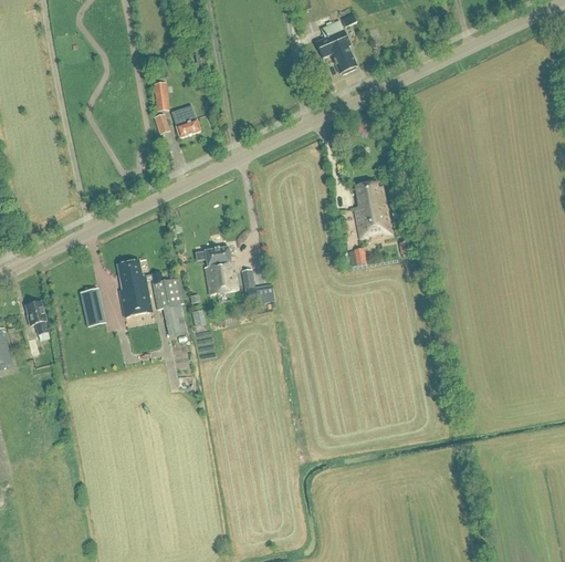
[(353,12),(341,18),(345,25),(356,20),(353,12)]
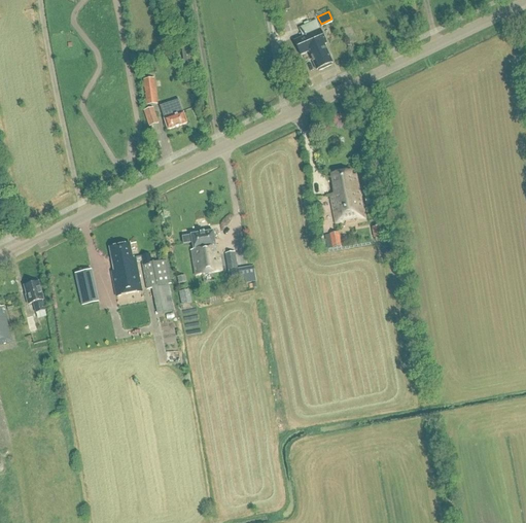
[(317,69),(329,64),(331,63),(330,62),(332,61),(324,42),(326,41),(315,18),(297,25),(297,26),(302,35),(292,39),(299,54),(307,49),(315,68),(316,68),(317,69)]
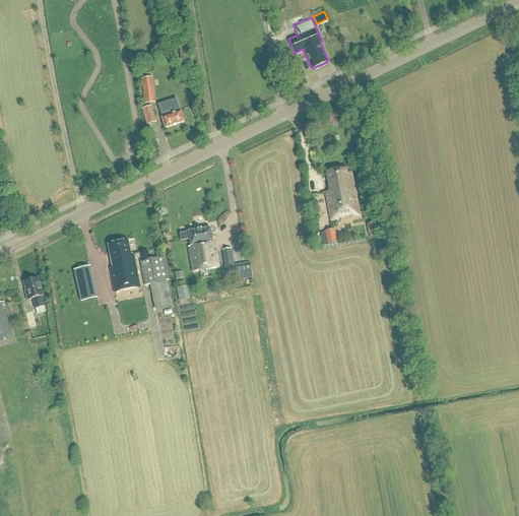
[(140,76),(143,101),(154,100),(151,74),(140,76)]
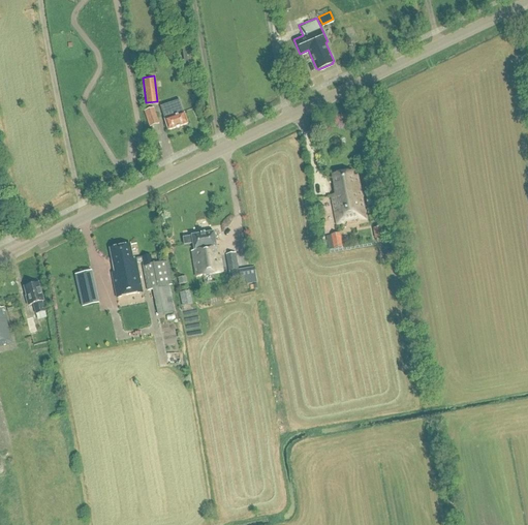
[(182,105),(174,109),(171,100),(159,104),(164,118),(163,118),(167,128),(187,121),(182,105)]
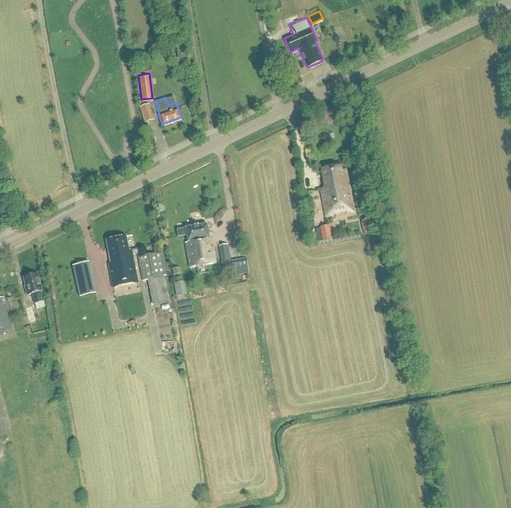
[(139,105),(144,121),(153,118),(148,102),(139,105)]
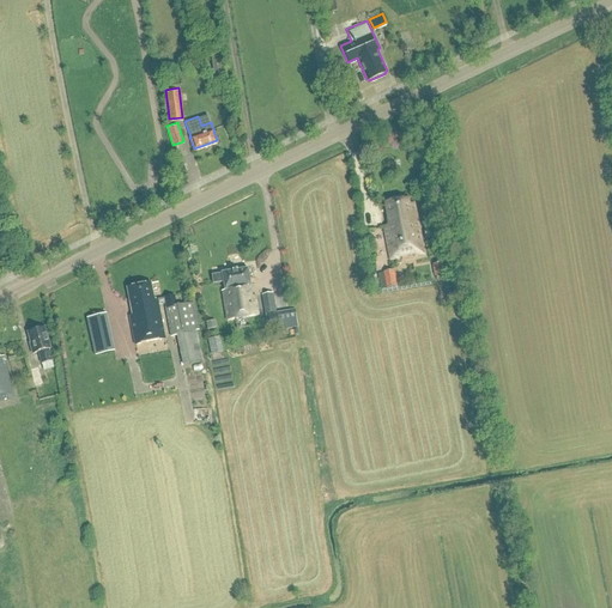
[(416,253),(423,251),(413,201),(407,201),(406,195),(383,200),(388,223),(383,223),(389,257),(398,256),(397,254),(414,250),(416,253)]
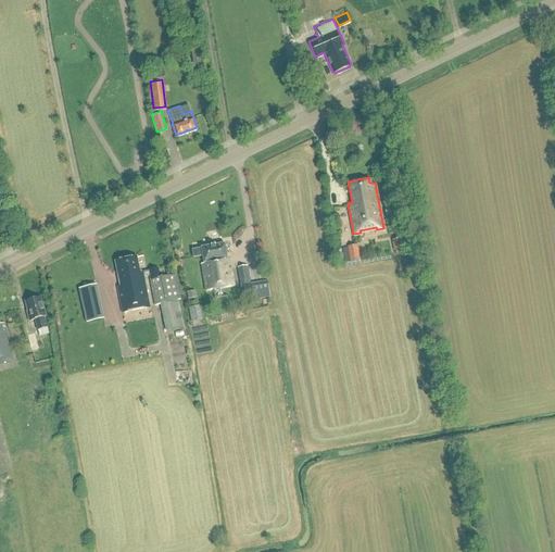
[(383,205),(385,213),(394,212),(392,204),(383,205)]
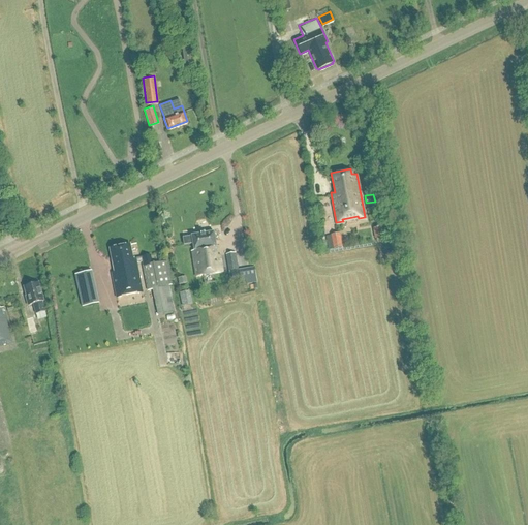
[(374,236),(382,235),(380,224),(372,225),(374,236)]
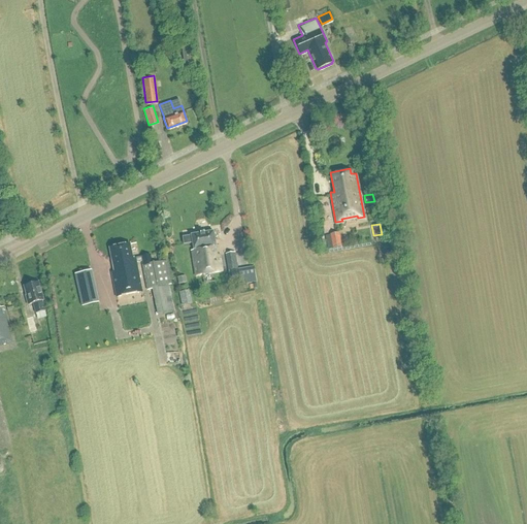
[(182,234),(183,241),(192,240),(193,248),(190,248),(193,263),(195,273),(222,268),(219,252),(216,253),(213,246),(215,244),(212,229),(182,234)]
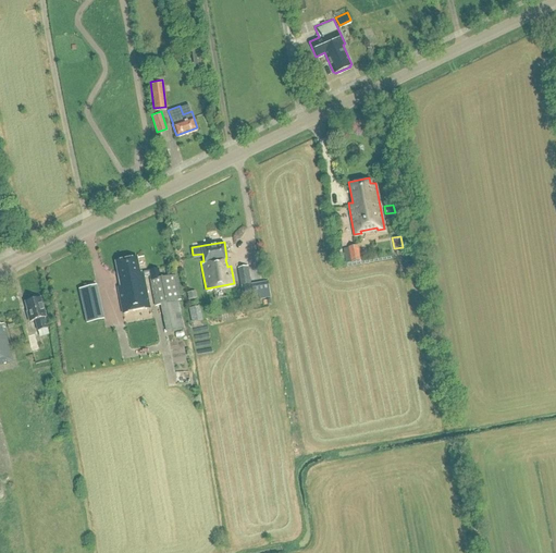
[(346,245),(349,260),(360,258),(357,243),(346,245)]
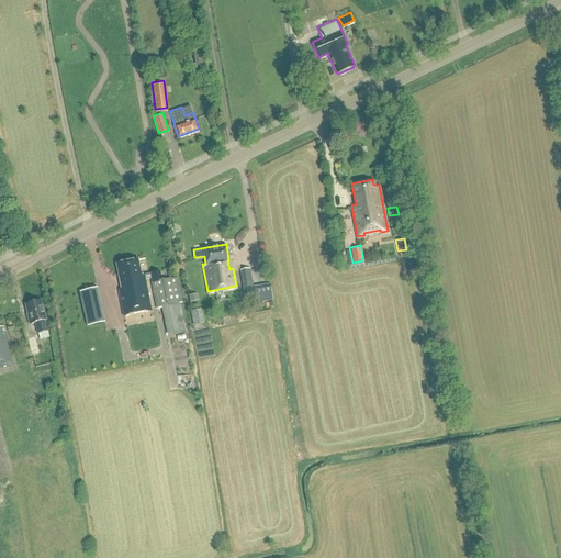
[(123,313),(126,313),(148,309),(150,308),(144,277),(149,276),(155,307),(163,305),(167,333),(184,330),(179,301),(180,301),(182,300),(177,274),(175,275),(161,277),(159,268),(139,271),(137,258),(116,263),(121,287),(118,288),(123,313)]
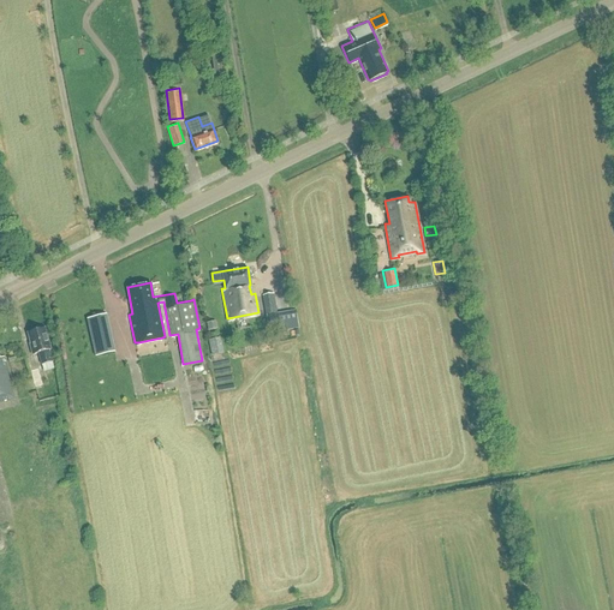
[(261,292),(264,312),(276,310),(273,291),(261,292)]
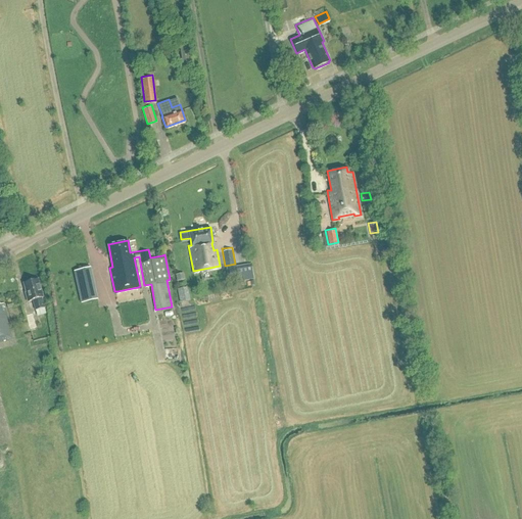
[(243,278),(253,276),(251,262),(235,265),(236,275),(242,274),(243,278)]
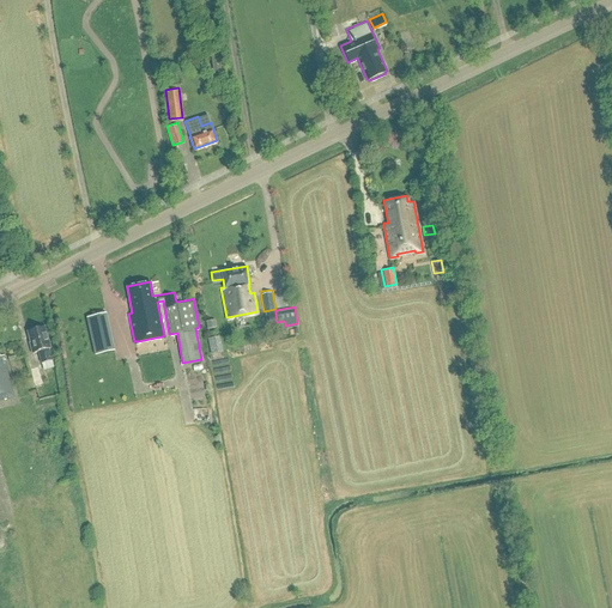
[(85,315),(94,352),(114,348),(105,310),(85,315)]
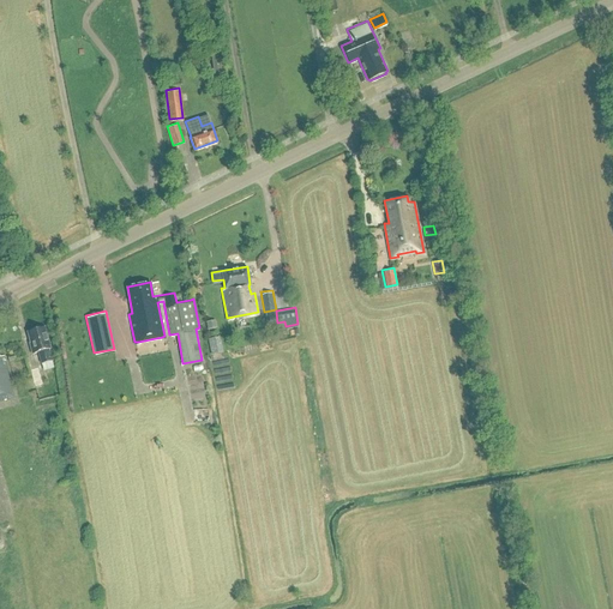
[(205,321),(206,329),(208,329),(217,326),(216,319),(205,321)]
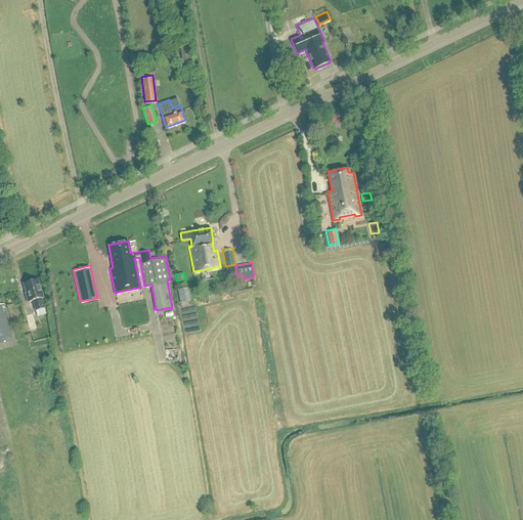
[(35,309),(44,306),(41,297),(43,296),(38,277),(25,282),(26,283),(28,291),(25,292),(28,300),(32,299),(35,309)]
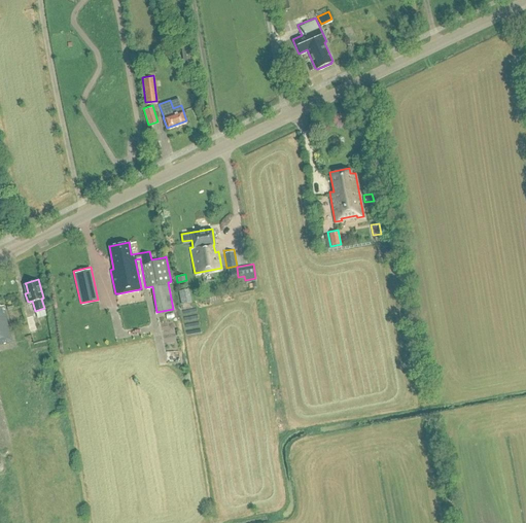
[(0,341),(6,340),(11,339),(2,304),(0,305),(0,341)]
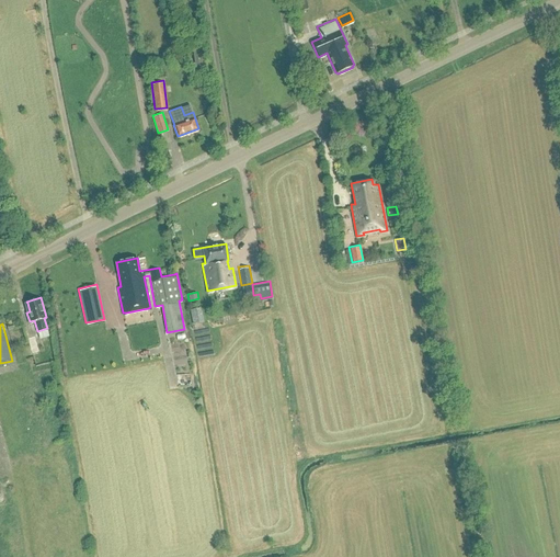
[(26,334),(31,350),(37,348),(34,332),(26,334)]
